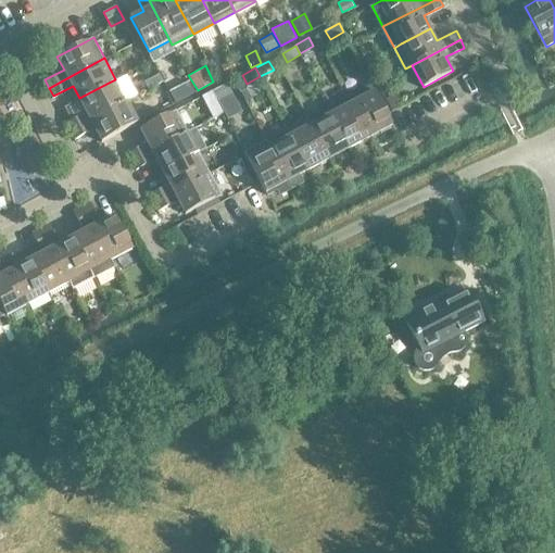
[(159,72),(144,79),(149,88),(163,82),(159,72)]
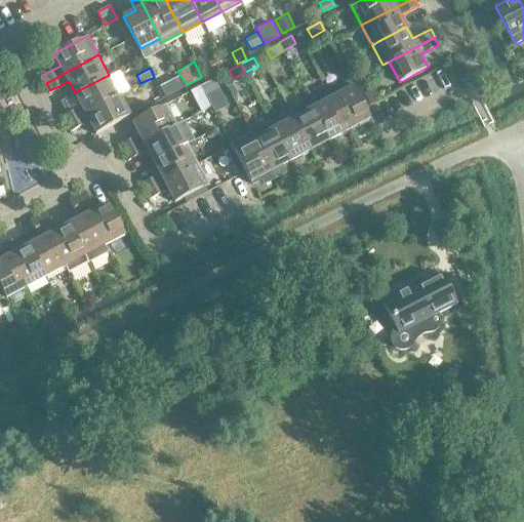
[(103,78),(75,92),(81,105),(63,114),(67,122),(119,94),(109,75),(103,78)]
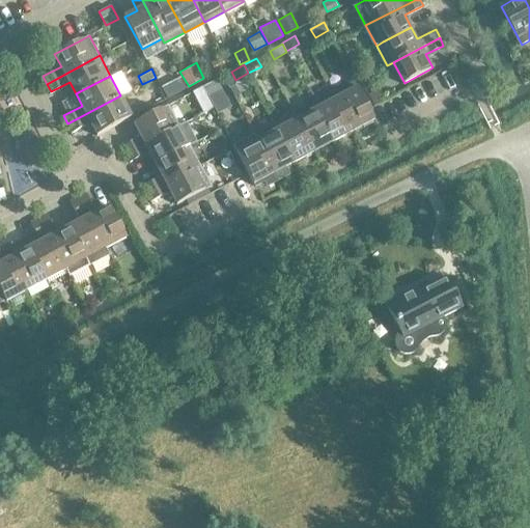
[(180,76),(162,86),(168,96),(187,86),(180,76)]
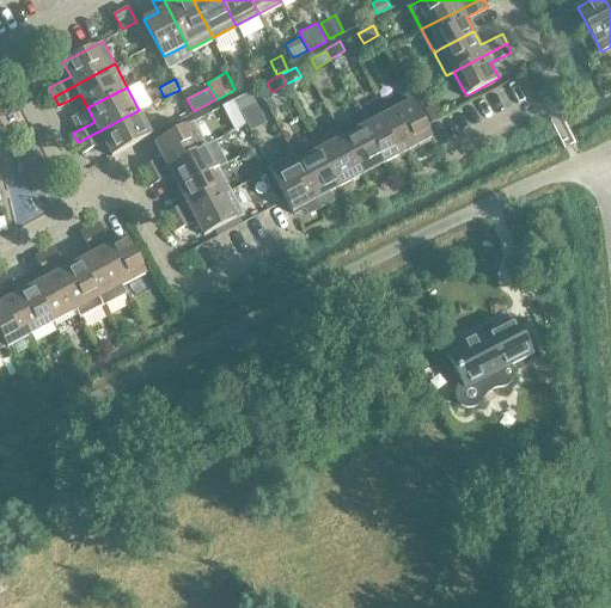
[(251,91),(234,99),(239,109),(256,100),(251,91)]
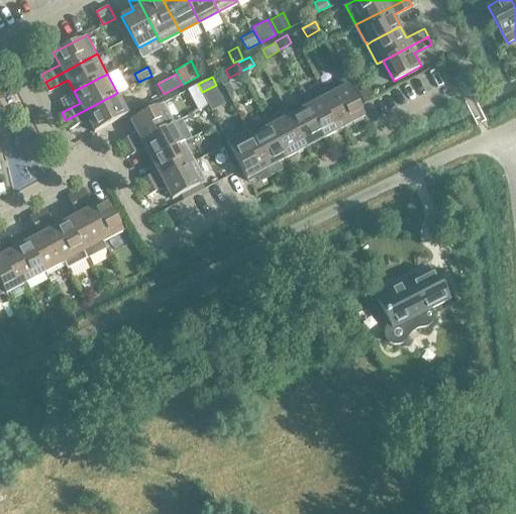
[(325,89),(345,126),(366,115),(345,78),(325,89)]
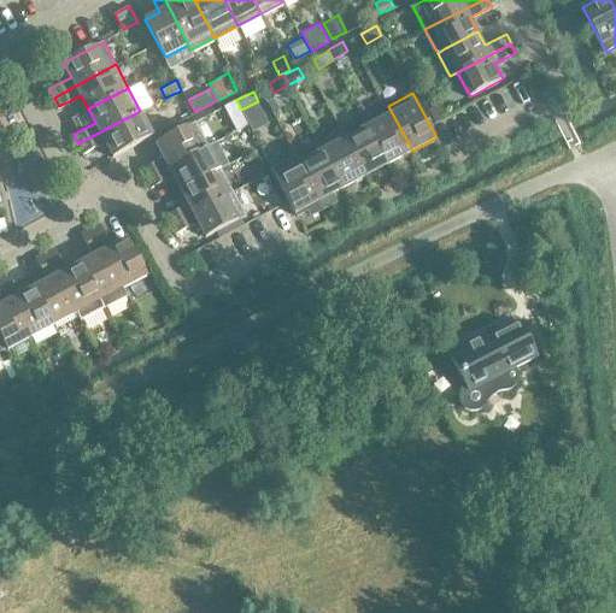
[(438,102),(426,108),(430,121),(444,113),(438,102)]
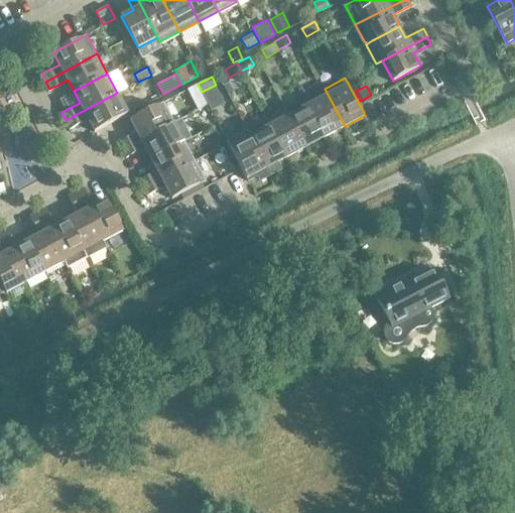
[(345,126),(325,89),(305,99),(326,136),(345,126)]
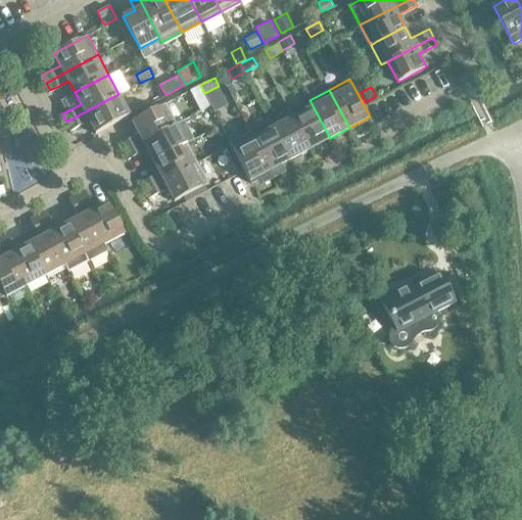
[(119,94),(66,122),(70,130),(89,120),(96,133),(131,114),(119,94)]
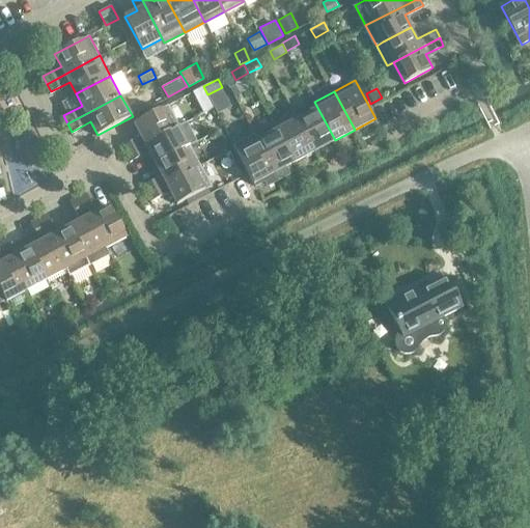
[(335,140),(314,102),(295,112),(298,118),(315,150),(335,140)]
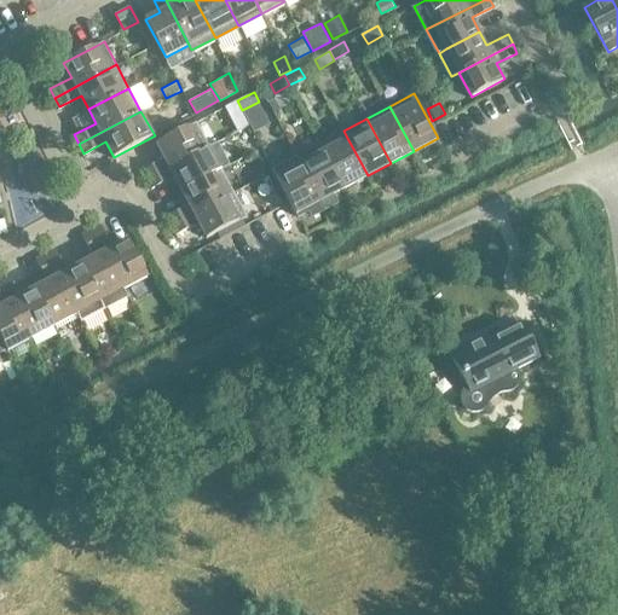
[(143,168),(148,178),(209,144),(197,122),(157,143),(165,157),(143,168)]
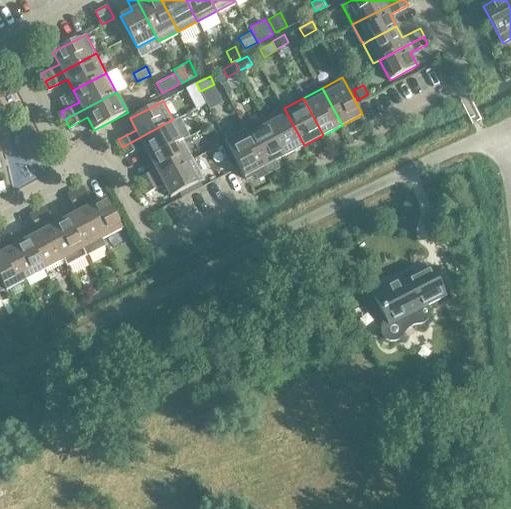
[(287,114),(268,125),(284,156),(304,145),(287,114)]
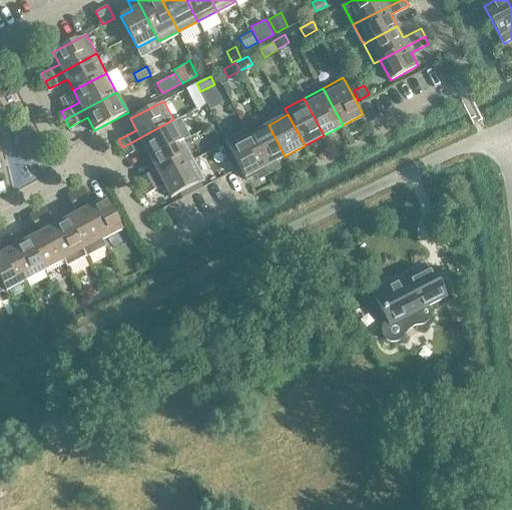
[(265,118),(245,128),(266,166),(285,156),(269,125),(265,118)]
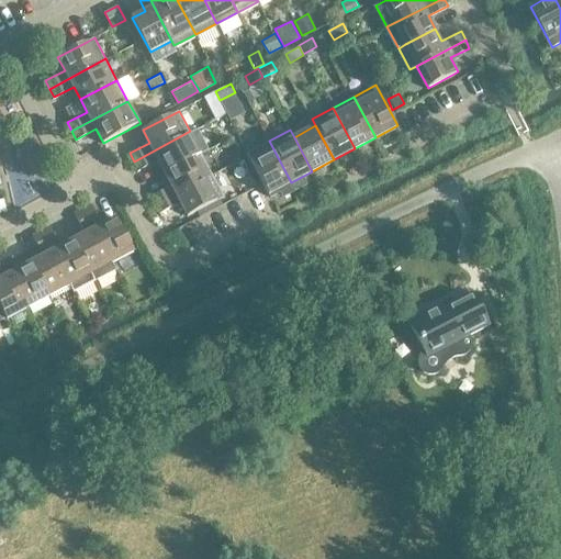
[(158,159),(165,172),(202,153),(190,131),(134,161),(138,169),(158,159)]
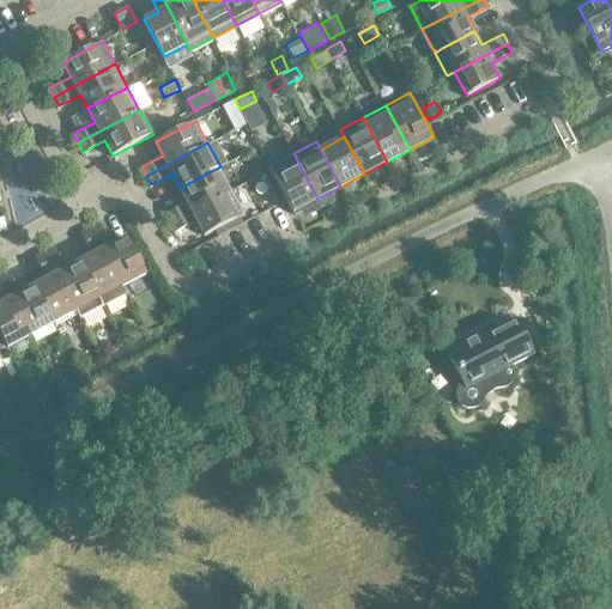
[(317,199),(294,153),(270,166),(296,214),(308,208),(310,213),(322,207),(317,199)]
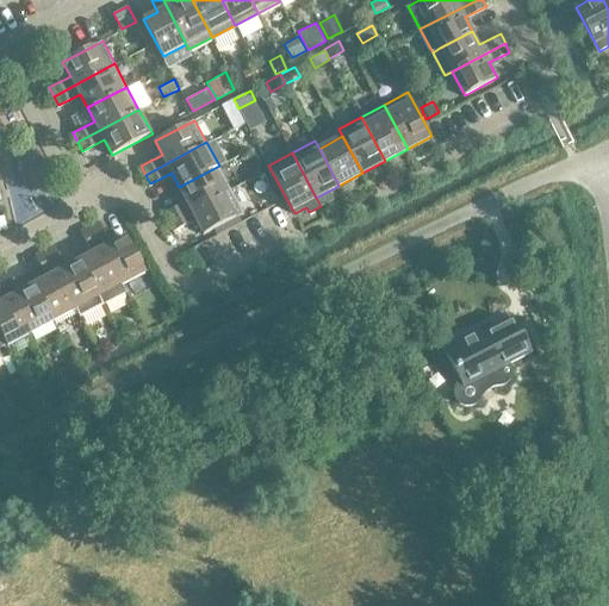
[(231,188),(219,166),(179,187),(186,200),(165,211),(169,220),(231,188)]
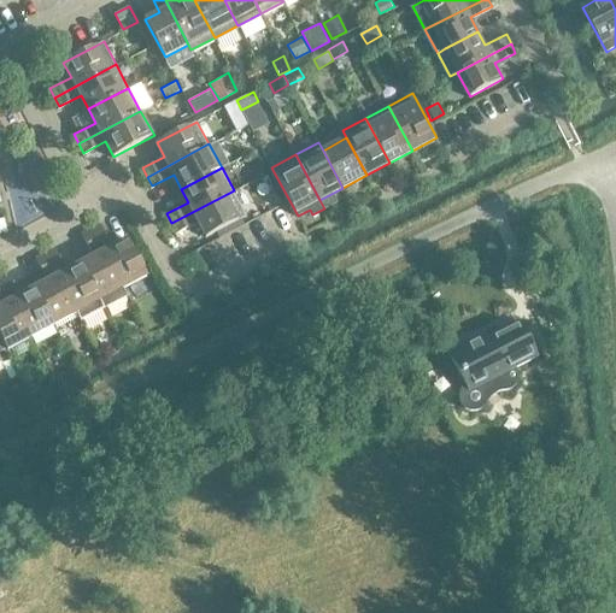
[(234,190),(171,223),(176,233),(198,220),(206,237),(247,216),(234,190)]
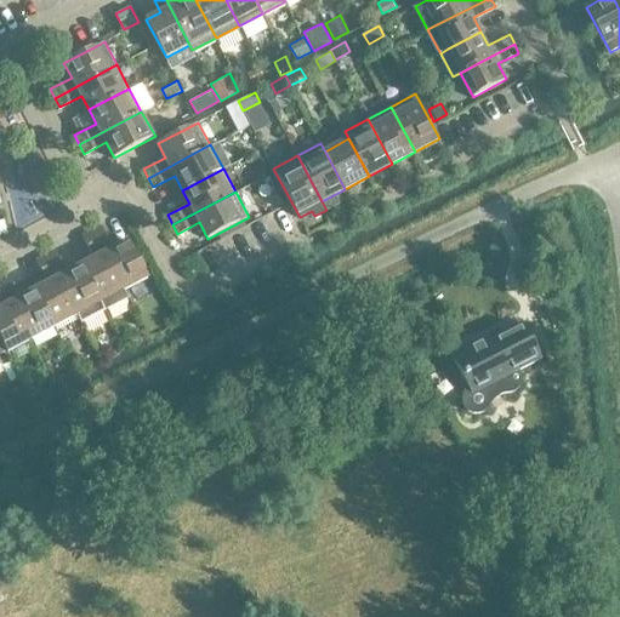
[(102,224),(92,229),(124,290),(149,276),(129,239),(114,246),(102,224)]
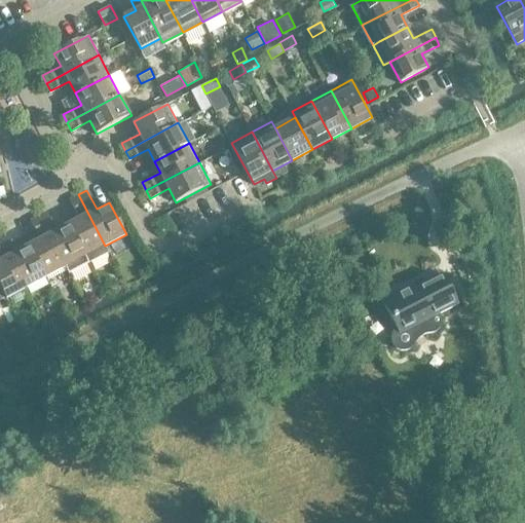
[(80,218),(69,224),(85,256),(105,246),(78,194),(70,198),(80,218)]
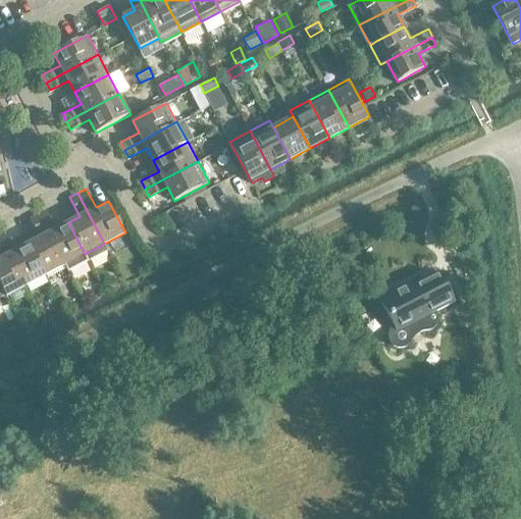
[(89,261),(85,254),(68,222),(57,228),(47,209),(39,213),(65,264),(69,271),(89,261)]
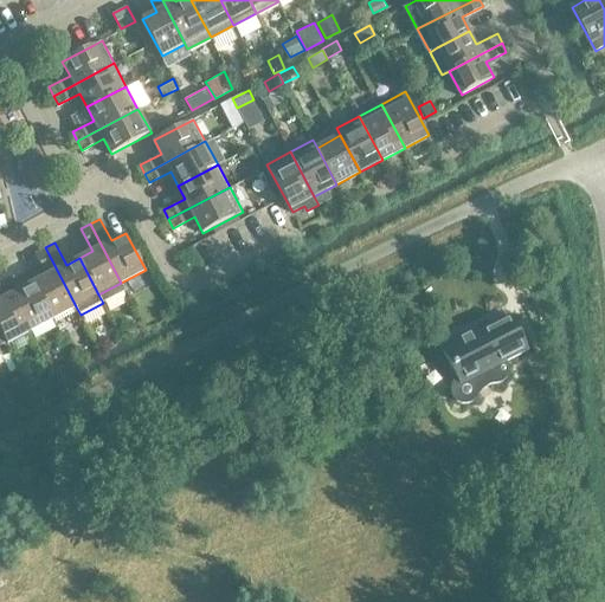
[(47,274),(34,282),(53,318),(76,306),(45,247),(36,252),(47,274)]
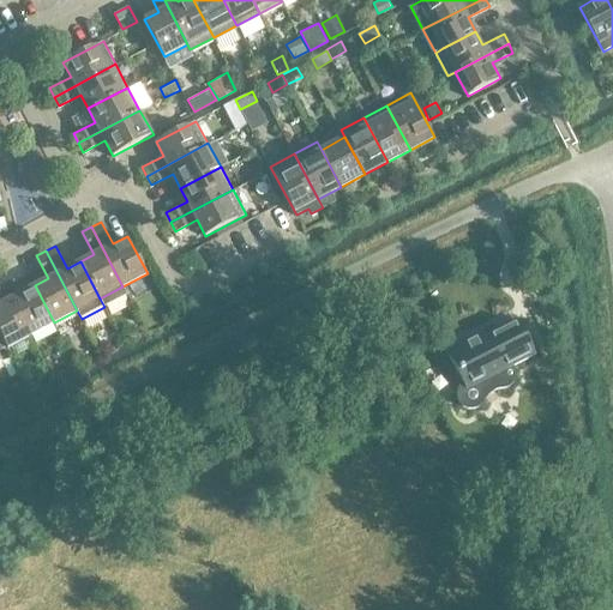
[(54,322),(35,285),(20,293),(10,270),(0,275),(31,336),(54,322)]
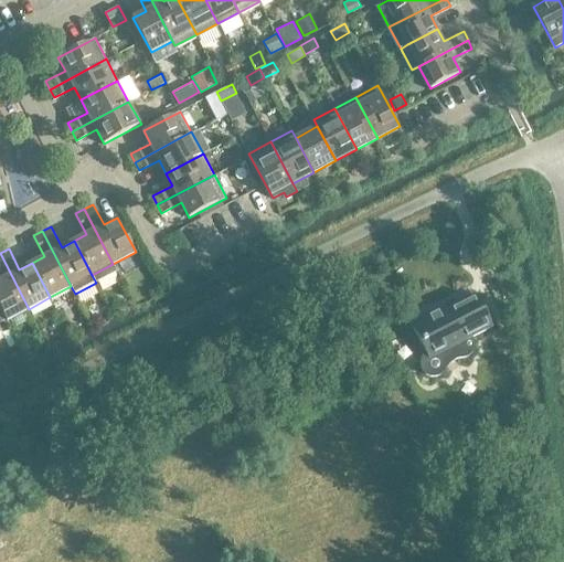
[(29,309),(0,253),(0,274),(2,278),(0,279),(0,307),(7,320),(29,309)]
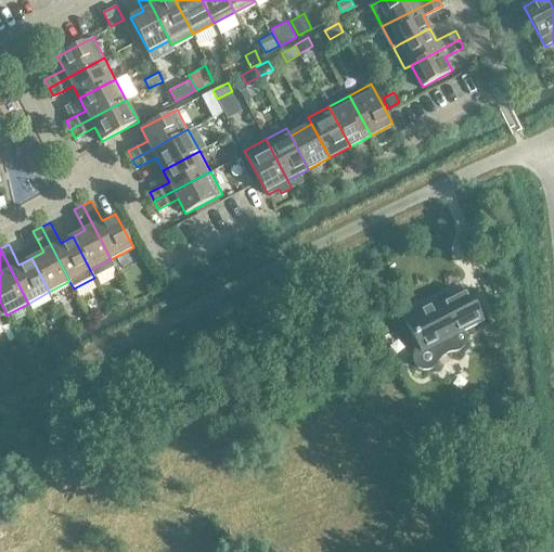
[(467,331),(466,329),(484,320),(467,286),(406,318),(419,343),(413,349),(412,354),(412,360),(415,366),(420,369),(426,371),(430,371),(434,368),(438,363),(443,356),(447,351),(453,348),(458,347),(463,346),(467,344),(468,339),(468,335),(467,331)]
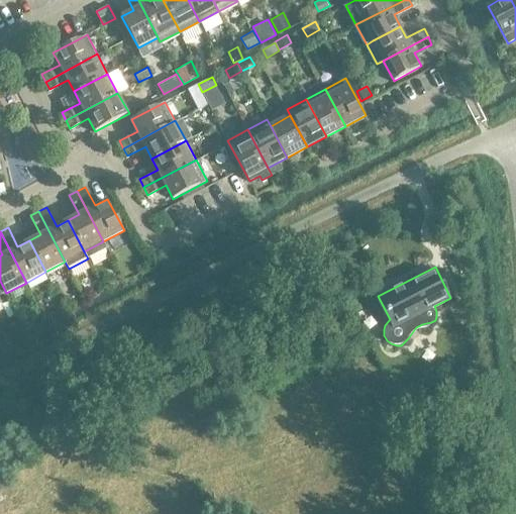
[(461,300),(450,306),(457,320),(469,314),(461,300)]
